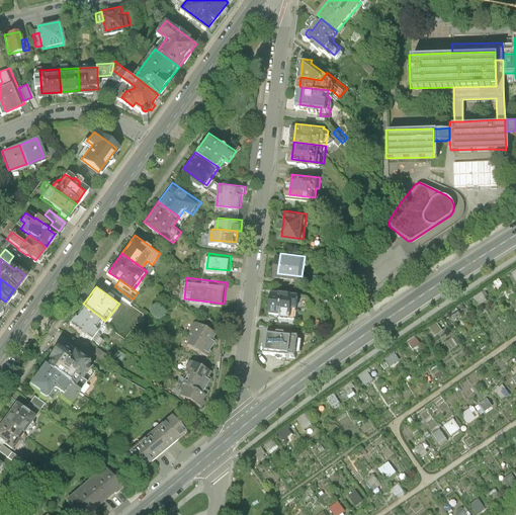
[(275,290),(272,310),(284,312),(283,314),(297,316),(301,293),(275,290)]
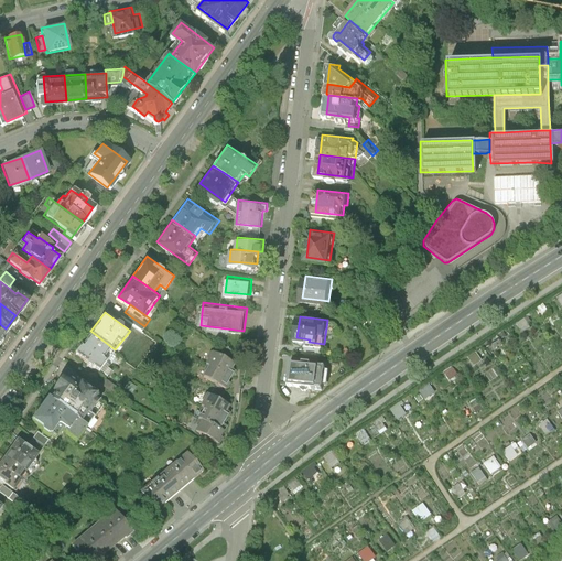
[(100,369),(115,349),(90,331),(76,351),(100,369)]
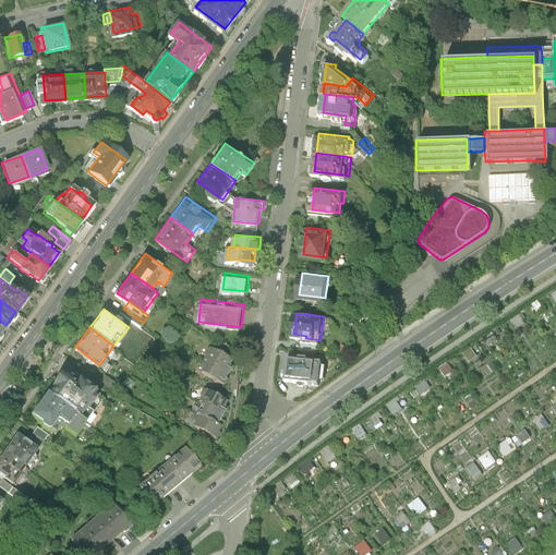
[(206,354),(210,357),(231,363),(236,357),(213,344),(206,354)]
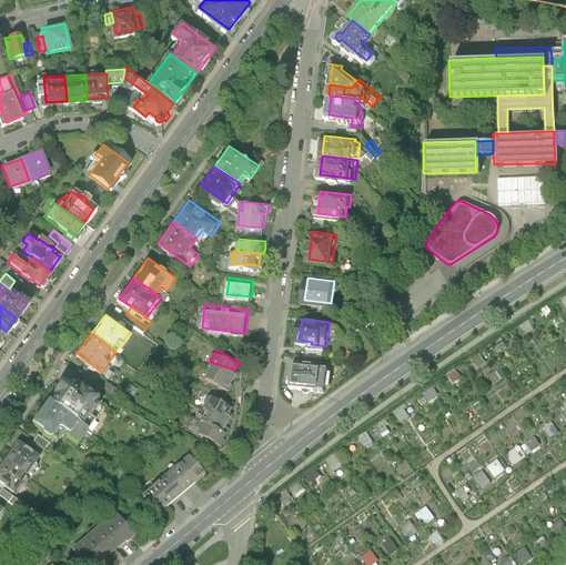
[(289,360),(295,361),(309,362),(310,355),(290,352),(289,360)]
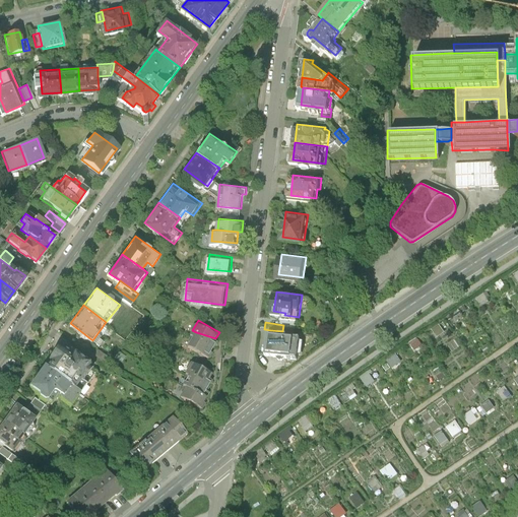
[(429,327),(432,335),(440,332),(436,323),(429,327)]
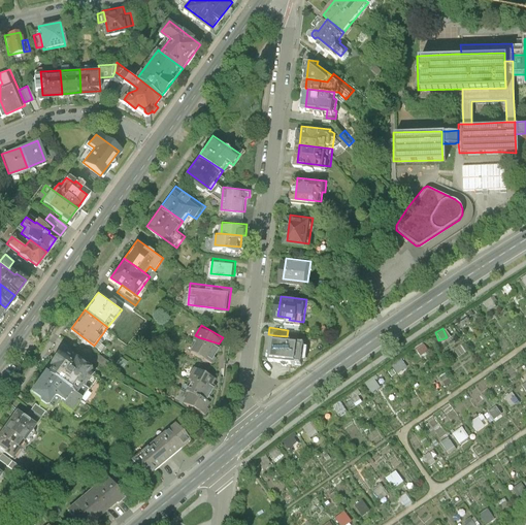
[(287,336),(274,335),(271,357),(293,360),(294,351),(297,351),(299,338),(287,336)]
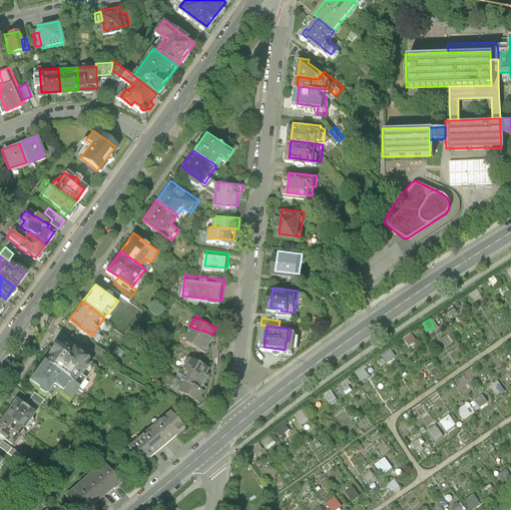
[(214,336),(212,334),(193,328),(186,339),(206,350),(214,336)]
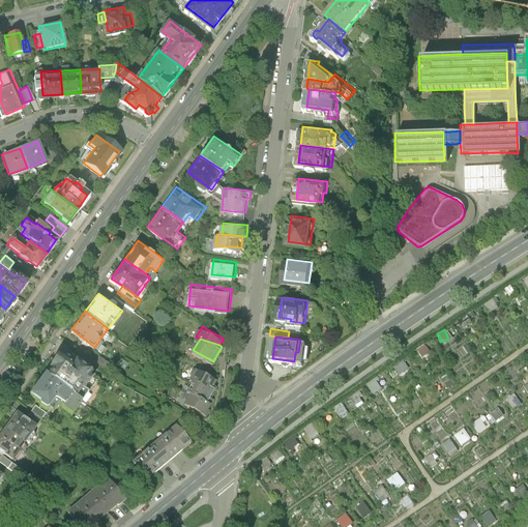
[(45,372),(83,399),(100,374),(62,347),(45,372)]
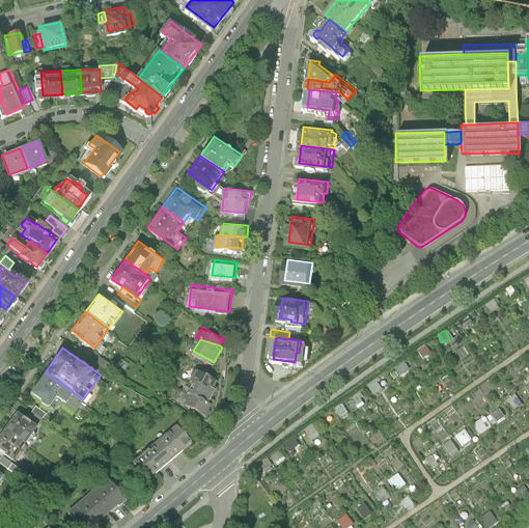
[(103,354),(99,359),(110,368),(115,362),(103,354)]
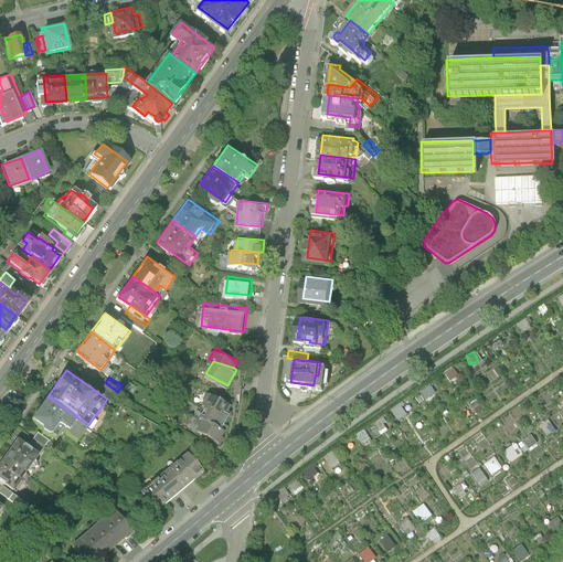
[(210,390),(204,401),(229,414),(234,403),(210,390)]
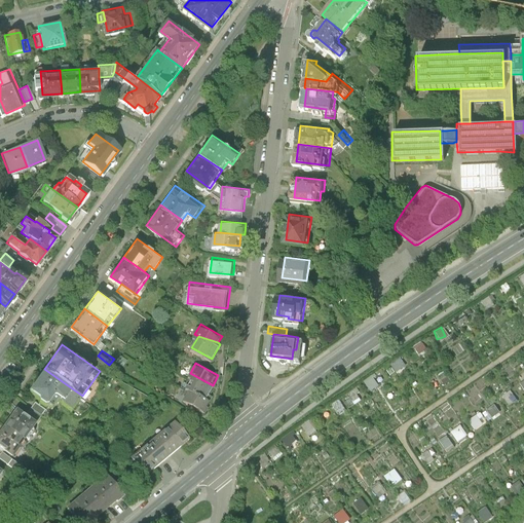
[(82,396),(44,369),(28,390),(38,398),(48,405),(52,408),(59,400),(72,410),(82,396)]
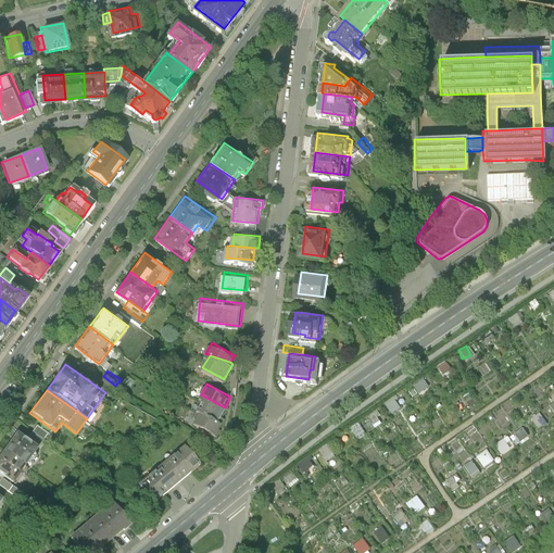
[(194,405),(201,409),(218,418),(225,407),(201,394),(194,405)]
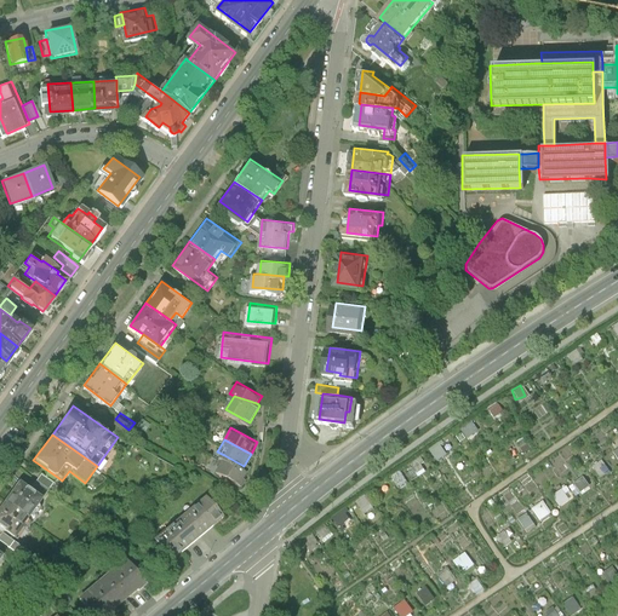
[(251,470),(244,466),(224,455),(217,467),(244,483),(251,470)]
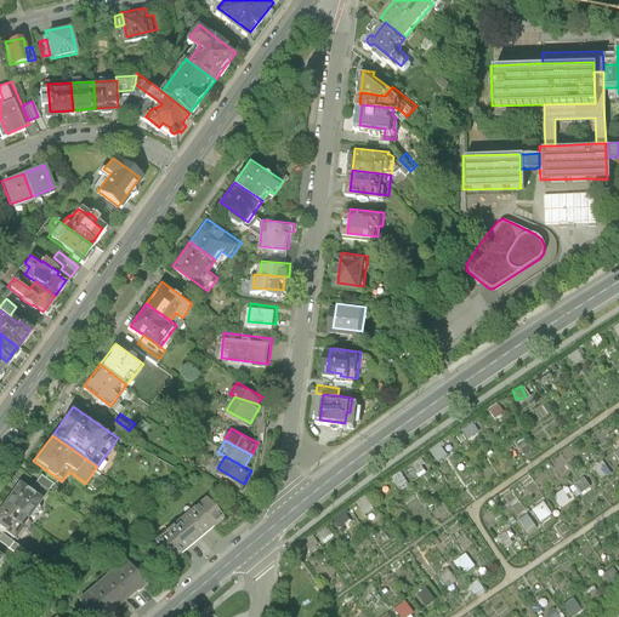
[(600,457),(589,464),(597,478),(609,470),(600,457)]
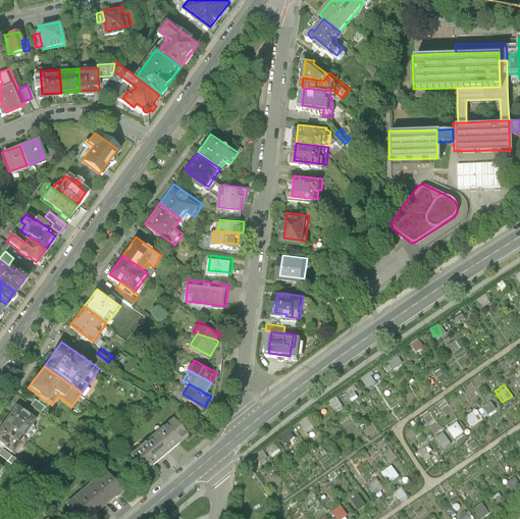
[(38,395),(28,409),(38,417),(48,402),(38,395)]
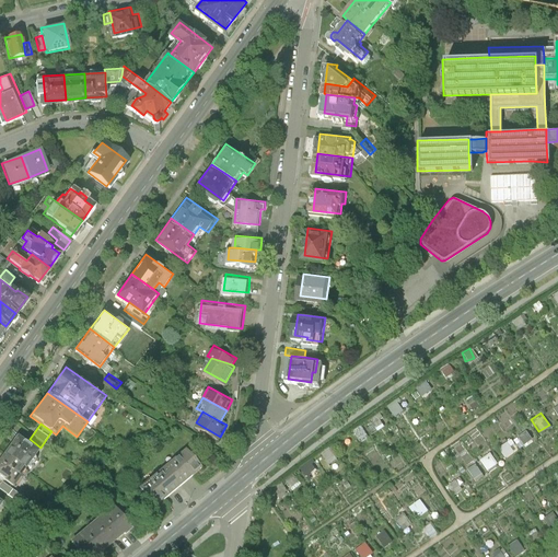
[(516,445),(529,436),(522,427),(510,437),(516,445)]
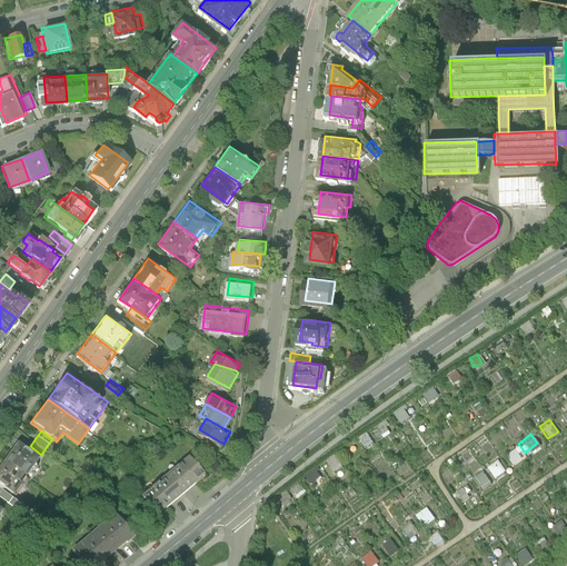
[(5,457),(29,475),(42,456),(41,455),(30,446),(18,438),(5,457)]
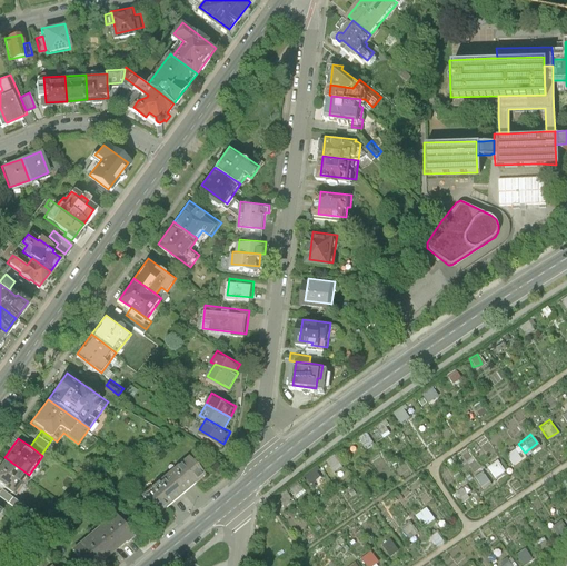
[(517,443),(503,452),(509,463),(524,454),(517,443)]
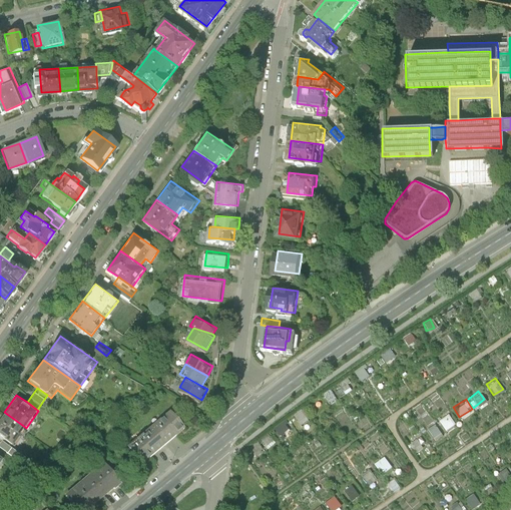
[(144,460),(188,426),(174,408),(130,442),(144,460)]
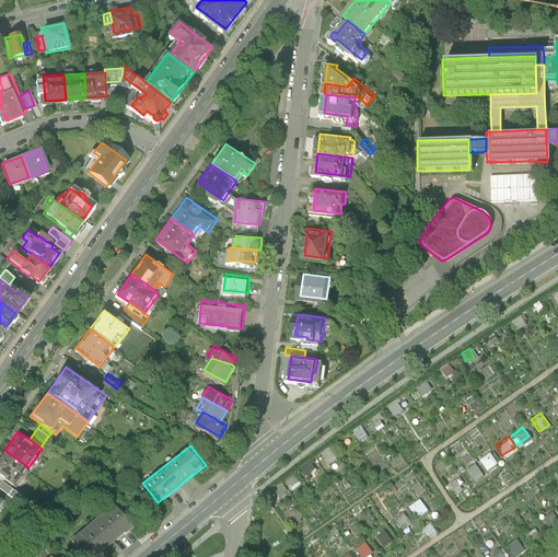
[(28,467),(4,450),(0,455),(0,475),(14,486),(28,467)]
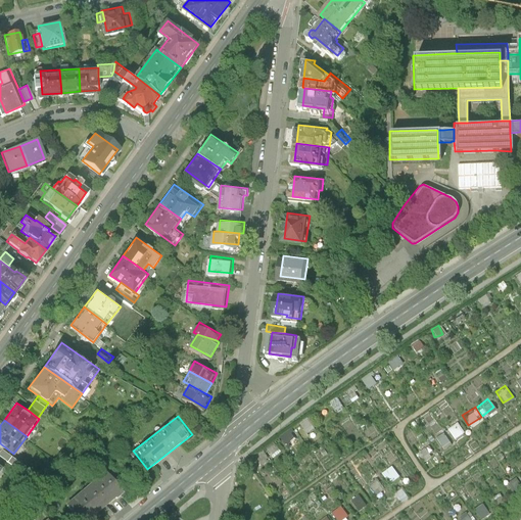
[(444,426),(452,438),(462,431),(455,420),(444,426)]
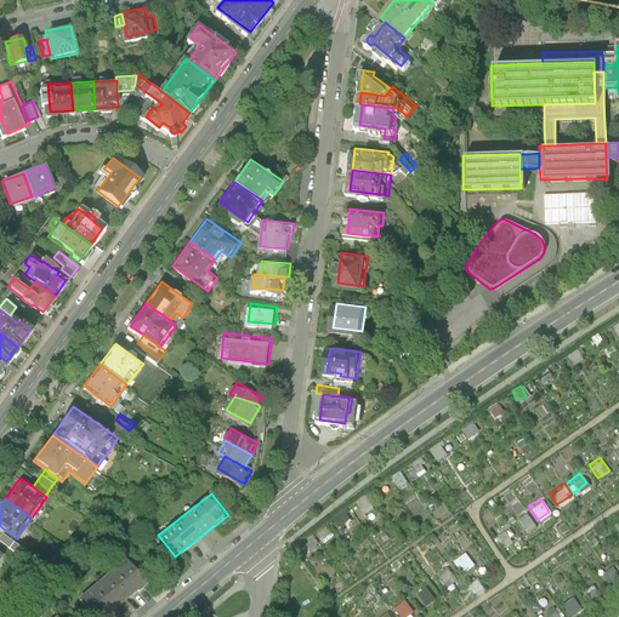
[(515,516),(521,526),(529,521),(523,510),(515,516)]
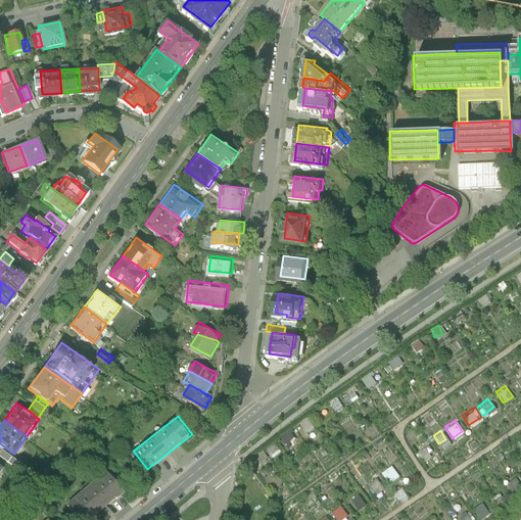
[(427,442),(416,450),(422,459),(433,452),(427,442)]
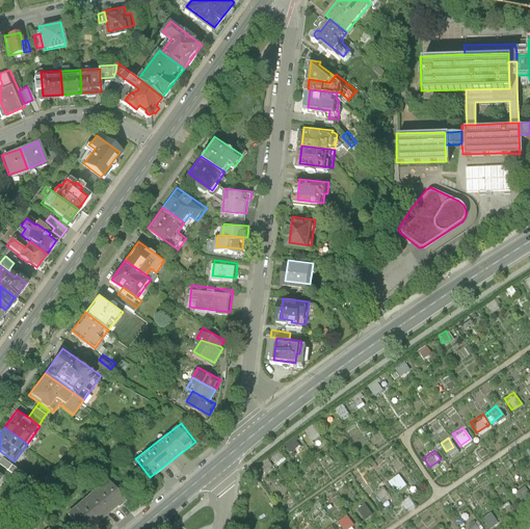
[(395,472),(386,478),(394,490),(403,483),(395,472)]
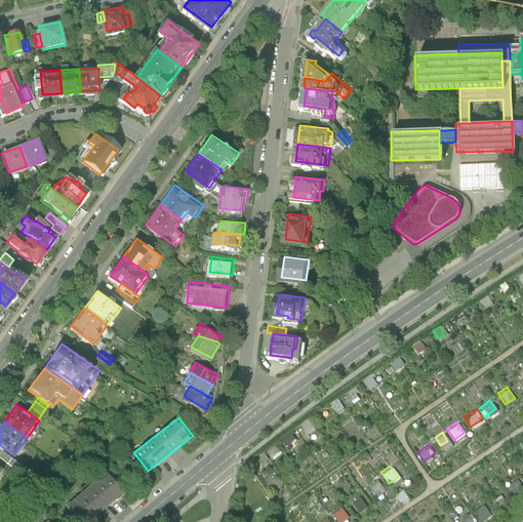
[(88,521),(126,491),(109,471),(72,502),(88,521)]
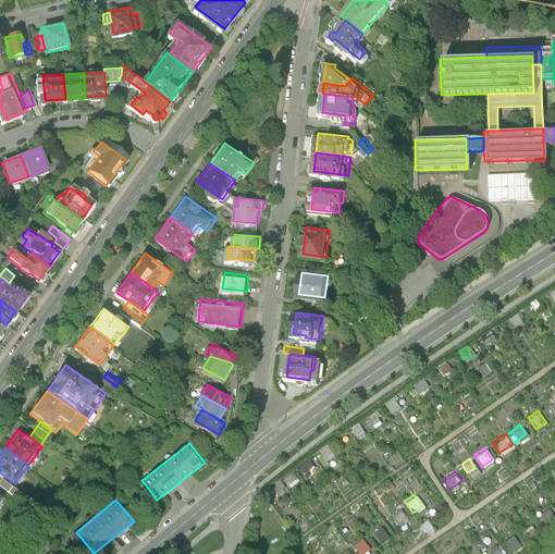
[(397,526),(406,519),(397,507),(389,514),(397,526)]
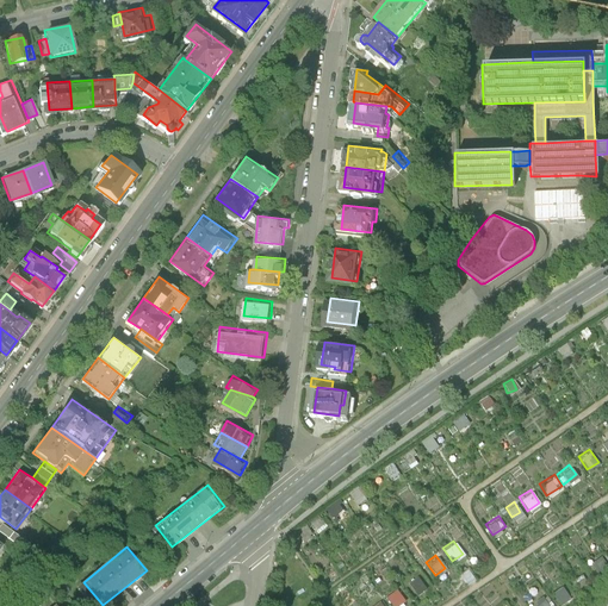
[(415,593),(425,586),(416,574),(407,581),(415,593)]
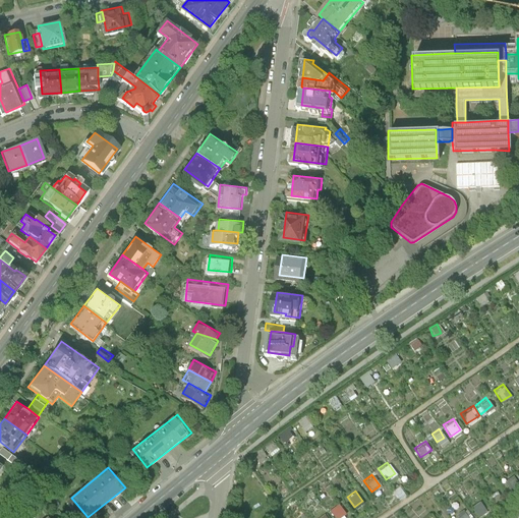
[(478,515),(486,508),(476,498),(469,505),(478,515)]
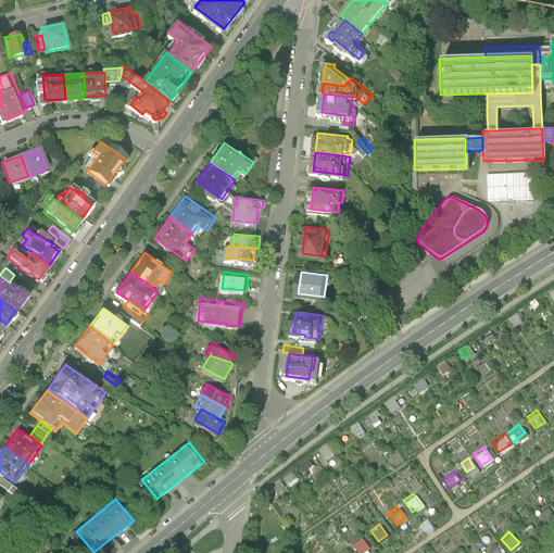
[(360,536),(349,543),(356,552),(359,552),(368,547),(360,536)]
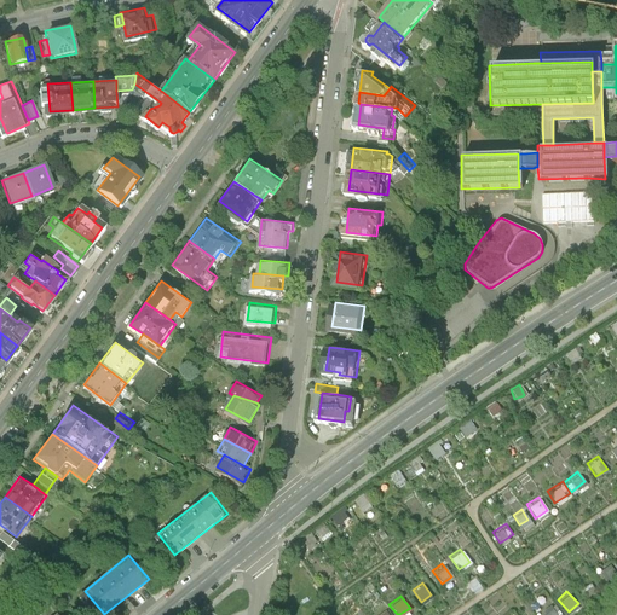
[(540,608),(543,614),(557,614),(548,602),(540,608)]
